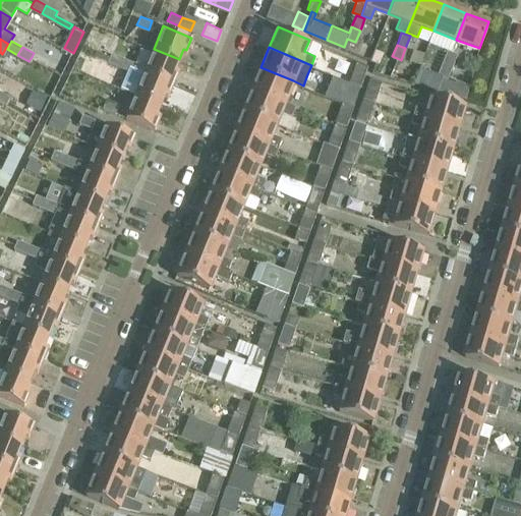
[(154,49),(145,71),(173,82),(178,70),(175,68),(179,59),(154,49)]
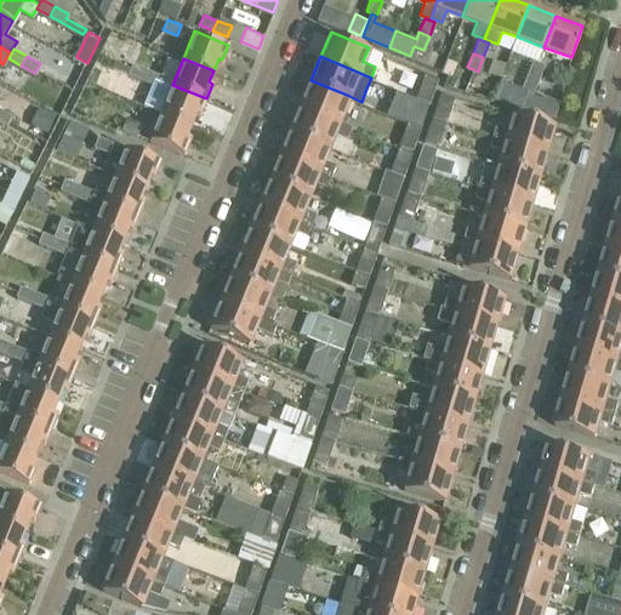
[(115,60),(113,66),(129,73),(131,66),(115,60)]
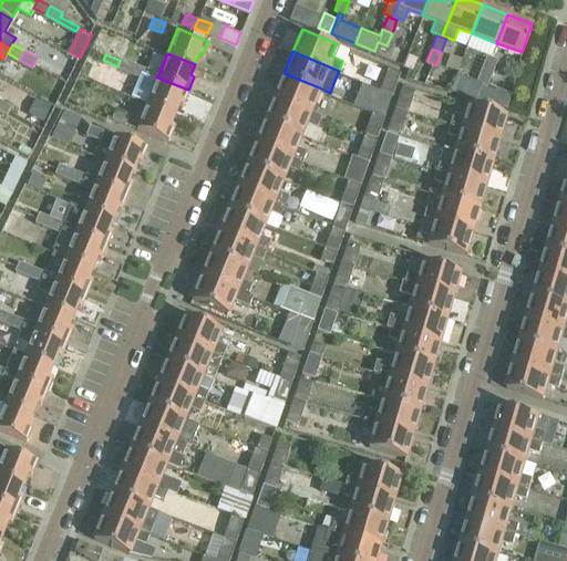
[(477,80),(486,83),(496,58),(486,54),(477,80)]
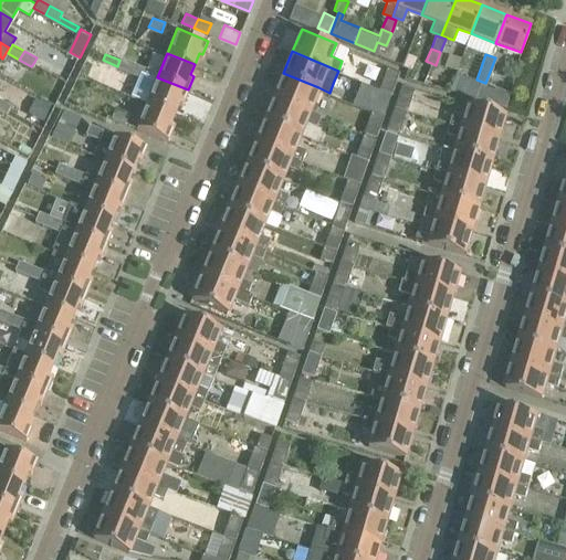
[(119,61),(117,66),(130,71),(134,62),(122,56),(119,61)]
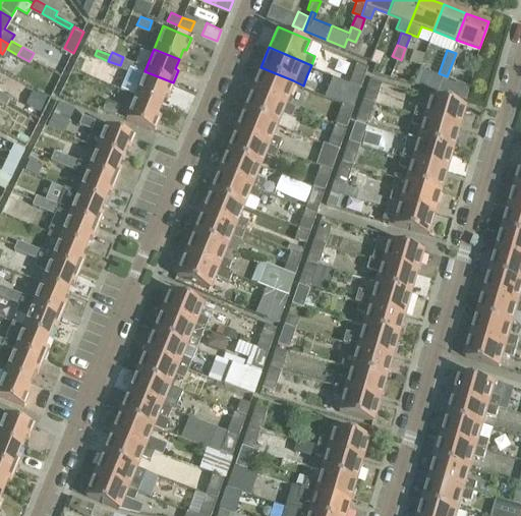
[(123,57),(120,65),(131,70),(133,66),(135,62),(123,57)]
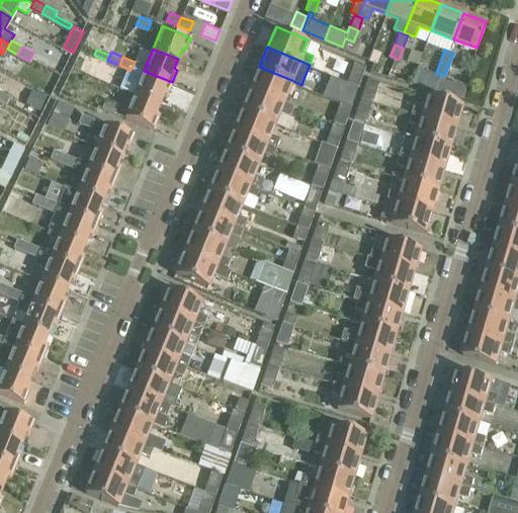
[(354,61),(347,79),(359,83),(365,65),(354,61)]
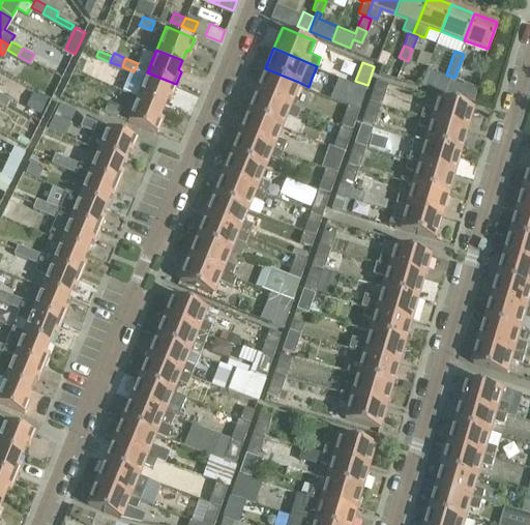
[(130,70),(123,89),(138,94),(164,105),(167,95),(171,96),(176,84),(147,73),(136,67),(134,71),(130,70)]
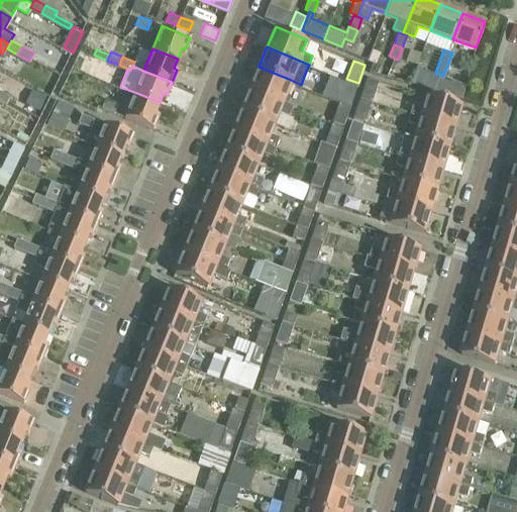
[(259,67),(250,87),(282,100),(291,80),(259,67)]
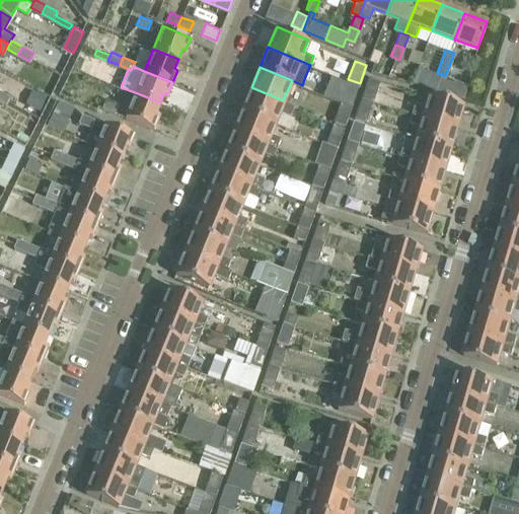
[(331,74),(323,93),(331,96),(344,101),(352,104),(354,104),(361,86),(359,85),(340,77),(331,74)]
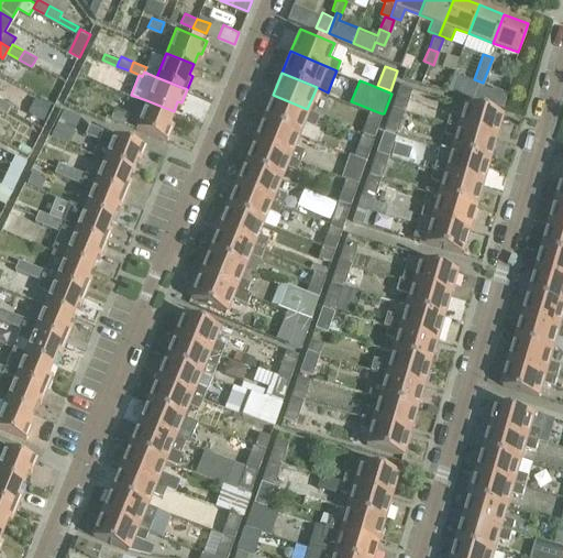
[(403,108),(405,109),(411,88),(399,84),(393,105),(403,108)]
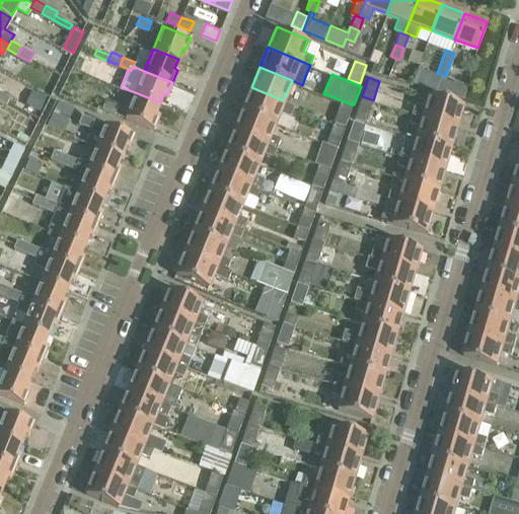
[(452,83),(449,92),(464,96),(465,93),(467,85),(453,80),(452,83)]
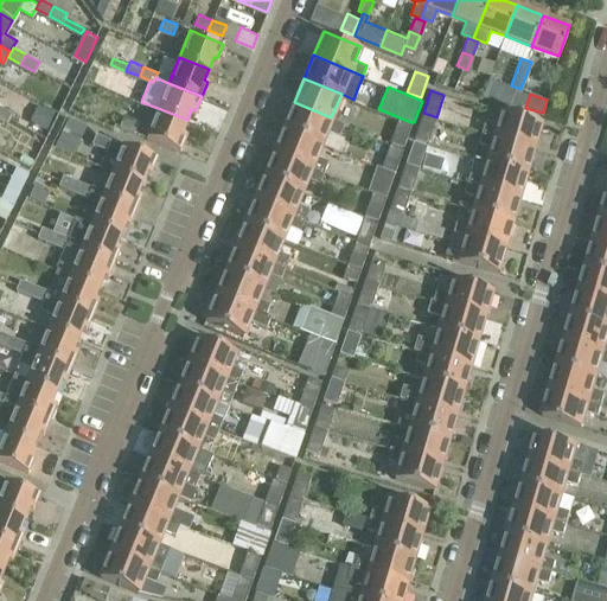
[(38,102),(30,119),(46,127),(55,110),(38,102)]
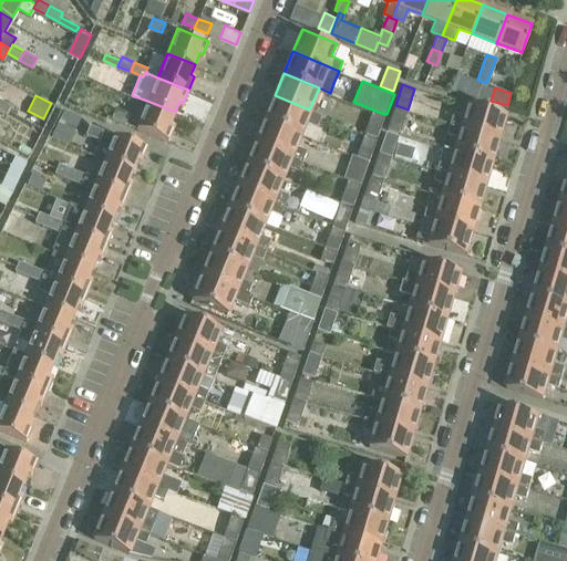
[(275,95),(265,117),(300,132),(306,120),(317,124),(320,114),(309,110),(275,95)]
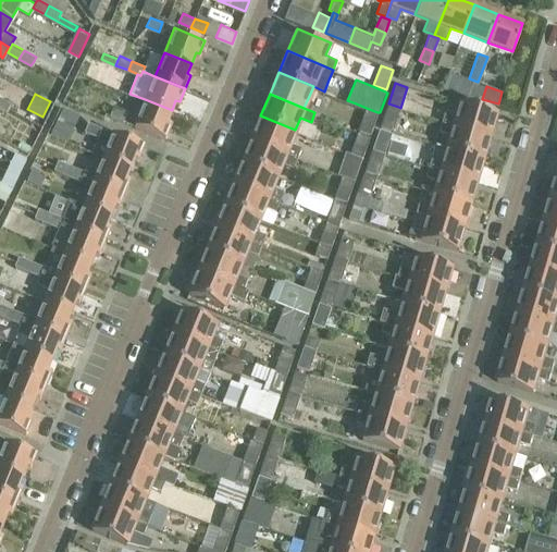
[(0,96),(0,107),(5,111),(8,106),(10,102),(0,96)]
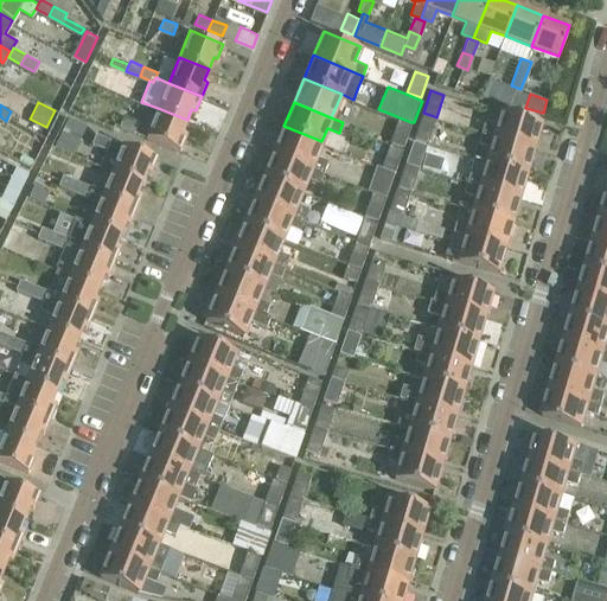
[(187,120),(158,108),(147,135),(180,148),(186,133),(183,132),(187,120)]
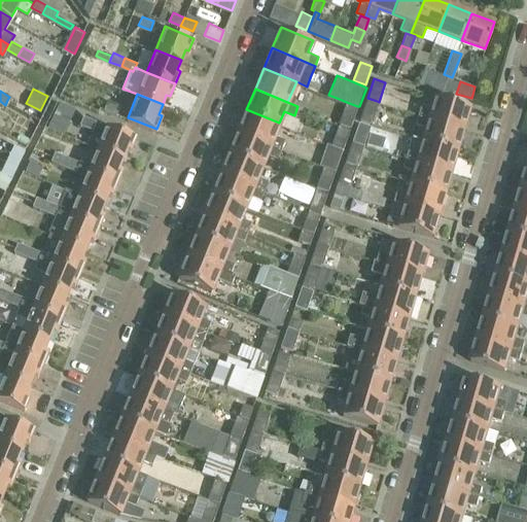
[(421,104),(419,113),(463,127),(469,104),(435,94),(432,107),(421,104)]
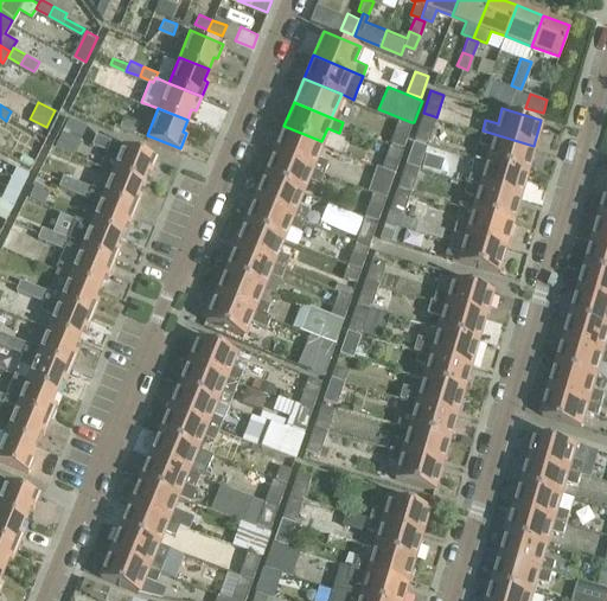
[(66,114),(51,145),(71,152),(85,122),(66,114)]
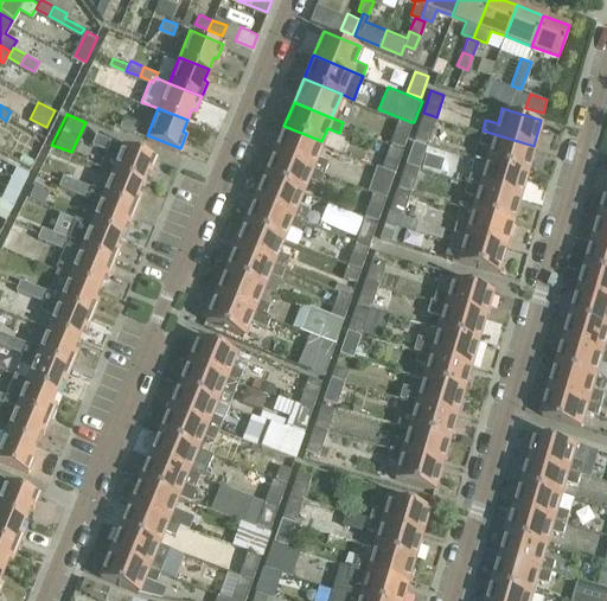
[(138,120),(136,120),(125,114),(120,125),(134,129),(138,120)]
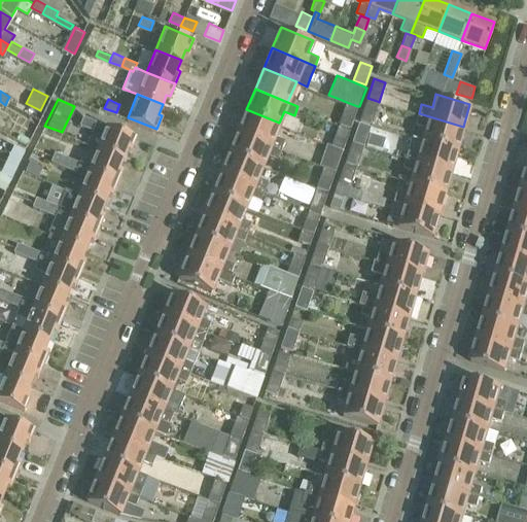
[(366,99),(360,117),(372,122),(379,103),(366,99)]
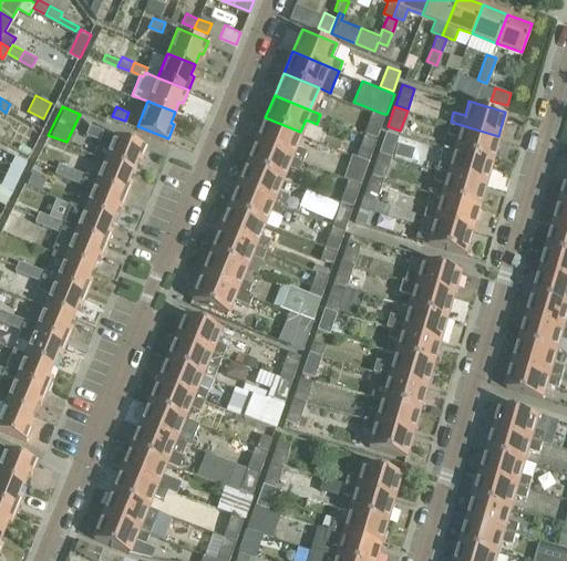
[(380,127),(384,114),(372,110),(364,131),(377,135),(380,127)]
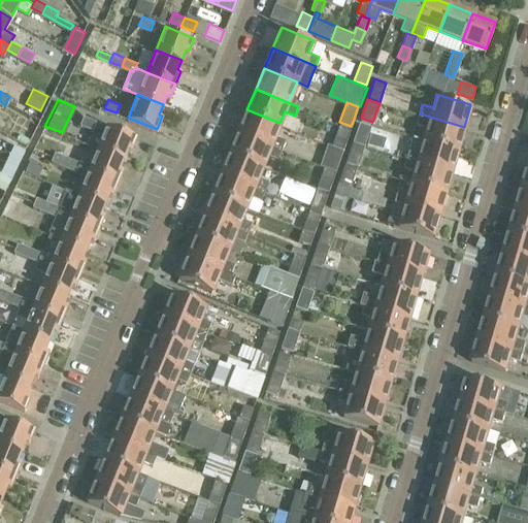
[(31,141),(42,115),(18,105),(6,132),(31,141)]
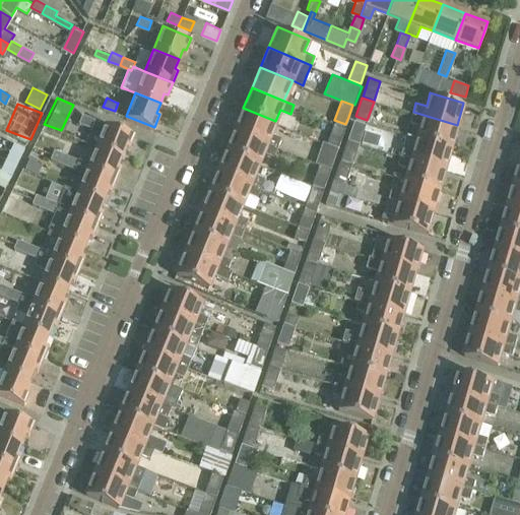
[(243,108),(235,128),(277,146),(281,137),(271,132),(275,121),(243,108)]
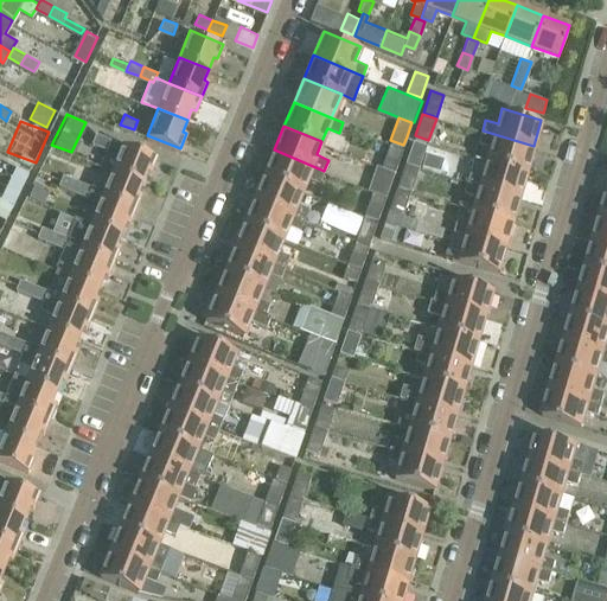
[(483,130),(479,141),(491,145),(487,159),(526,170),(534,146),(483,130)]
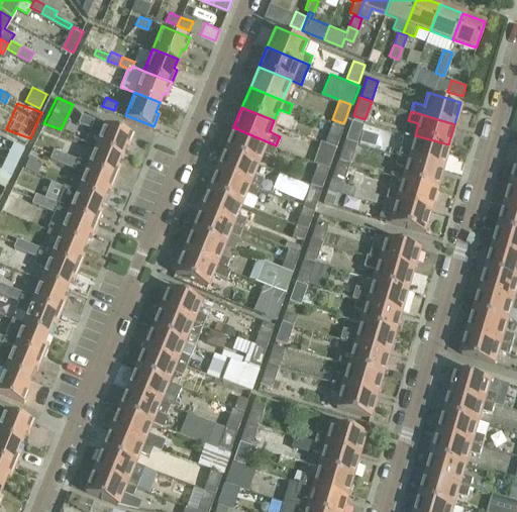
[(94,117),(82,112),(79,120),(91,125),(94,117)]
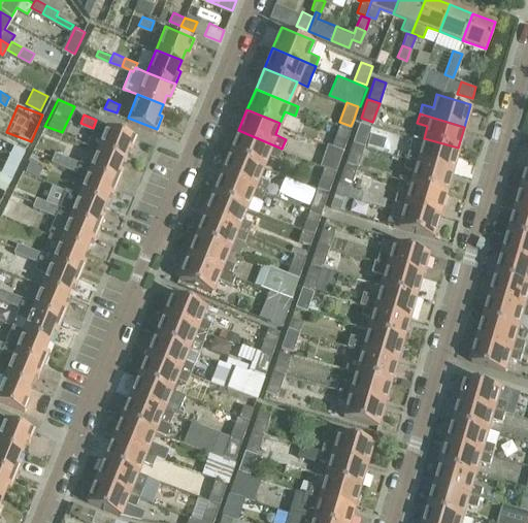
[(364,144),(371,125),(360,121),(353,140),(364,144)]
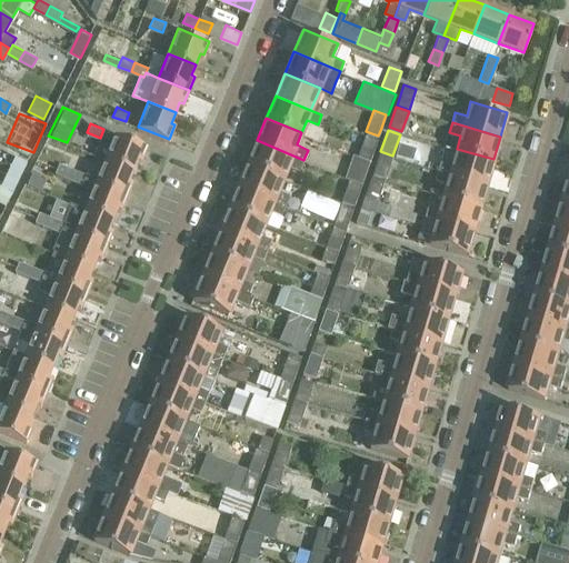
[(116,133),(106,159),(132,170),(137,159),(141,161),(147,147),(116,133)]
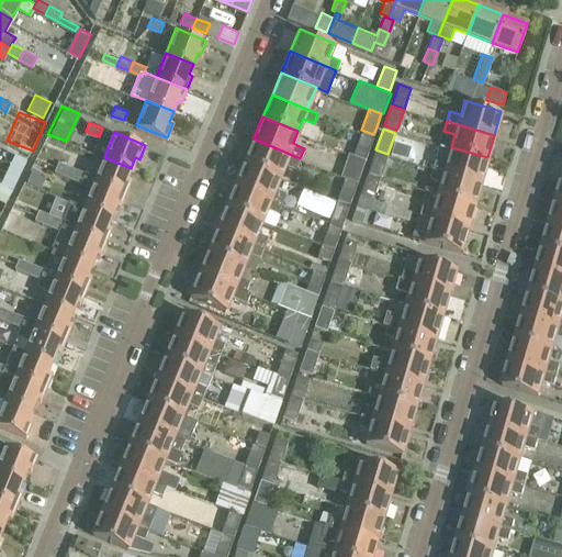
[(353,153),(366,157),(373,136),(361,132),(353,153)]
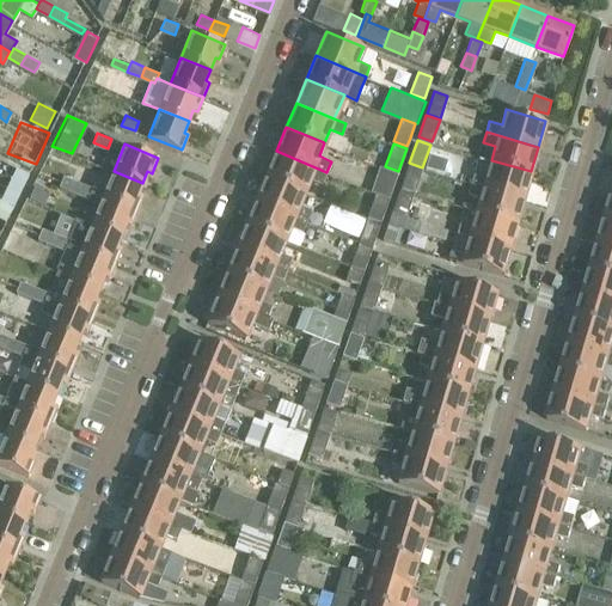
[(276,151),(267,176),(305,191),(310,177),(322,183),(326,172),(276,151)]
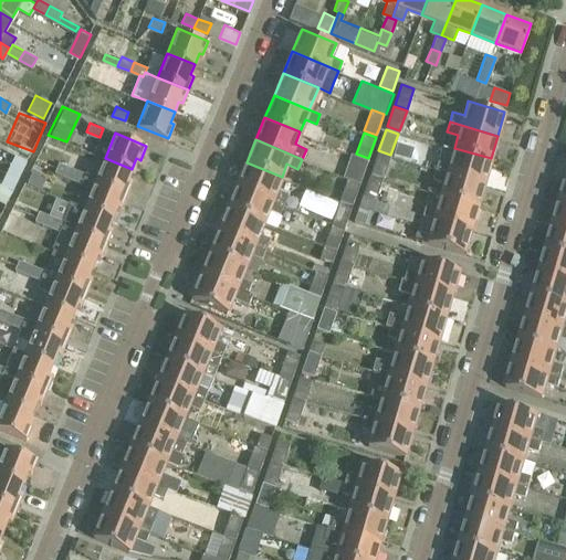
[(397,141),(394,154),(410,158),(415,146),(397,141)]
